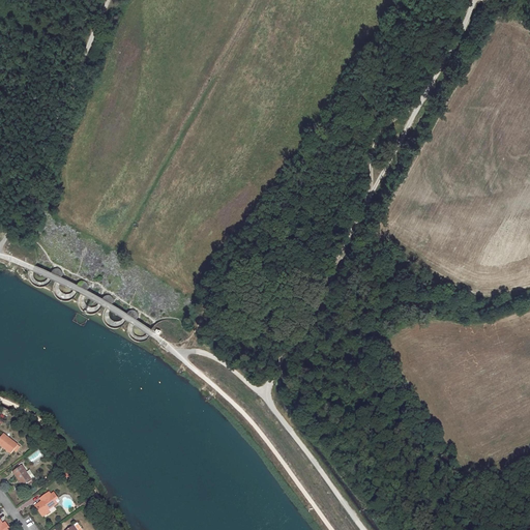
[(4,434),(0,439),(0,442),(5,447),(4,448),(11,453),(15,450),(17,452),(21,447),(19,445),(4,434)]
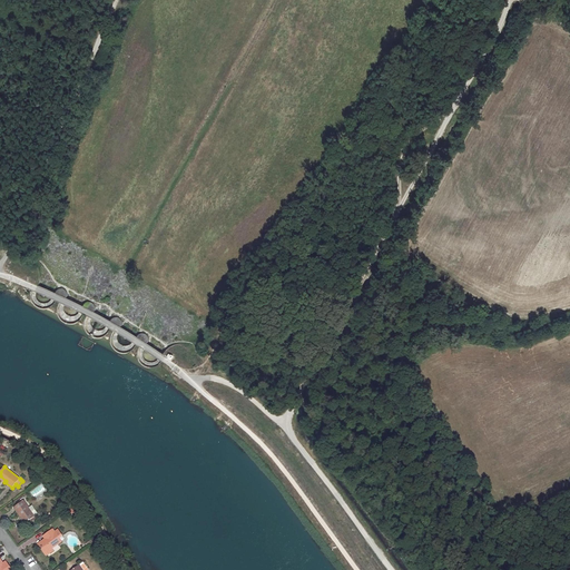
[(23,500),(13,508),(20,516),(21,514),(27,522),(36,517),(23,500)]
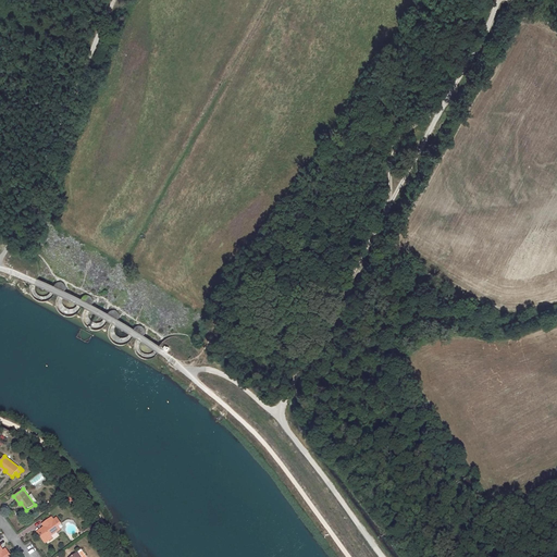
[(52,517),(44,523),(46,525),(44,527),(37,531),(46,543),(52,539),(51,536),(60,529),(58,525),(61,523),(57,518),(54,520),(52,517)]
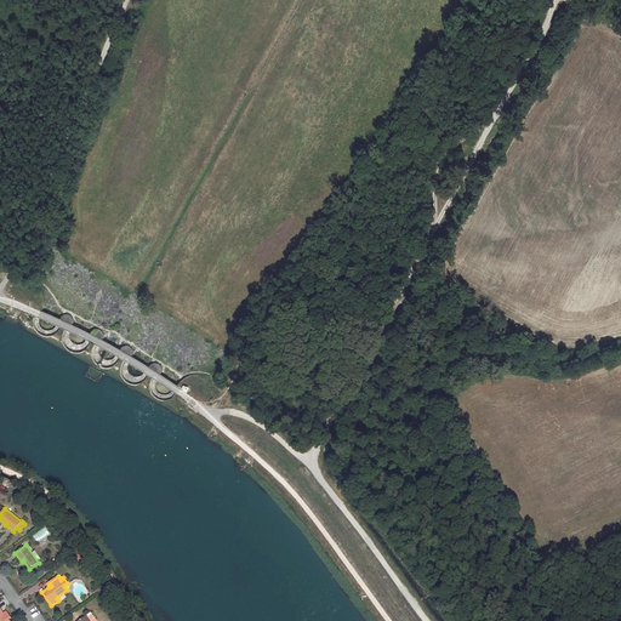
[(12,620),(7,613),(5,615),(4,614),(0,608),(0,620),(12,620)]
